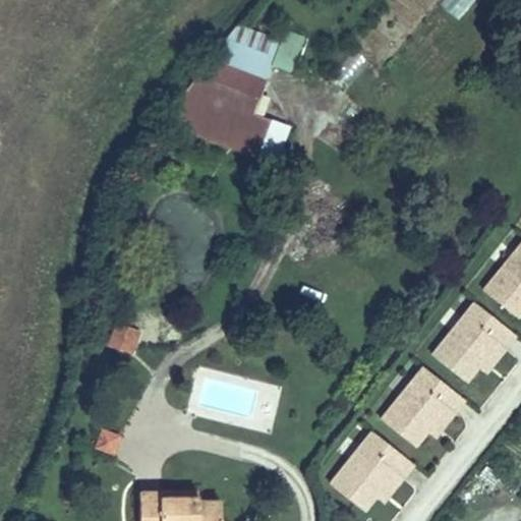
[(462,20),(471,0),(443,0),(439,9),(462,20)]
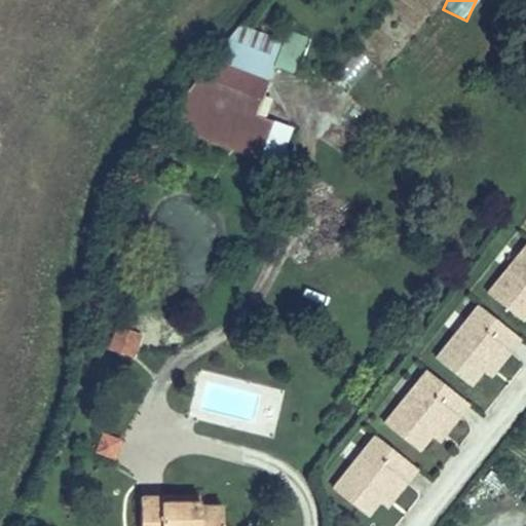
[(254,117),(266,83),(275,60),(227,41),(222,48),(190,87),(181,98),(162,120),(258,155),(270,123),(254,117)]
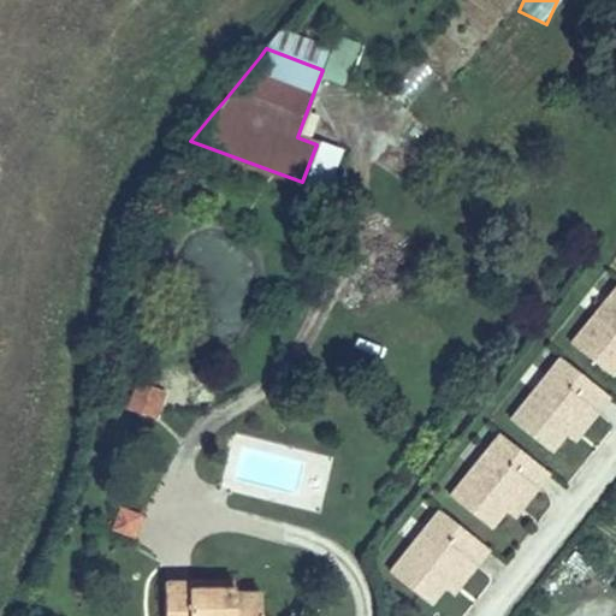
[(412,100),(434,72),(419,59),(396,87),(412,100)]
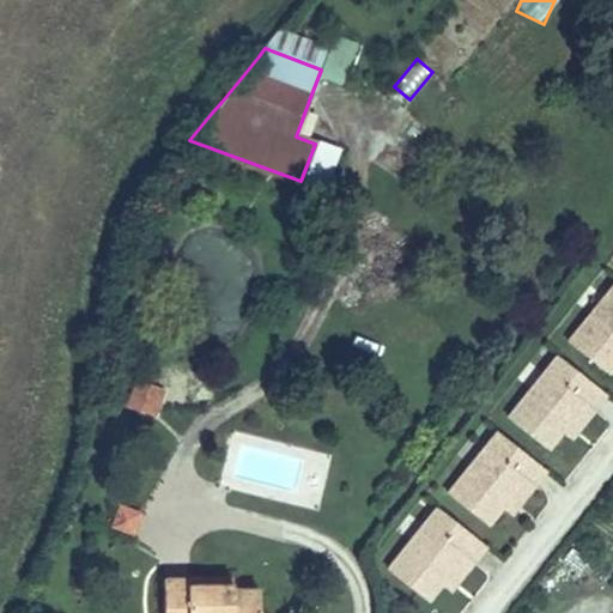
[(612,364),(612,286),(569,343),(607,372),(612,364)]
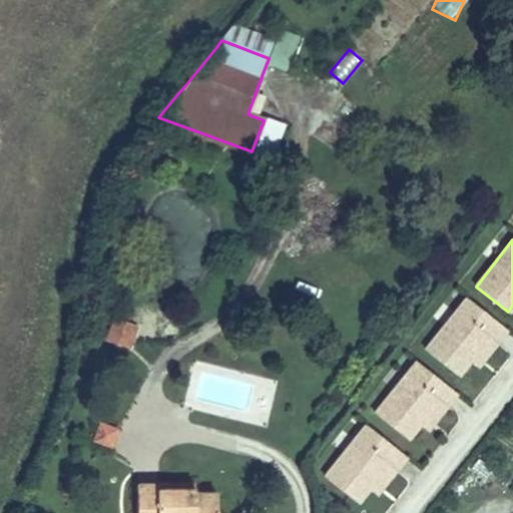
[(469,360),(488,337),(496,343),(506,330),(467,299),(426,350),(458,375),(469,360)]
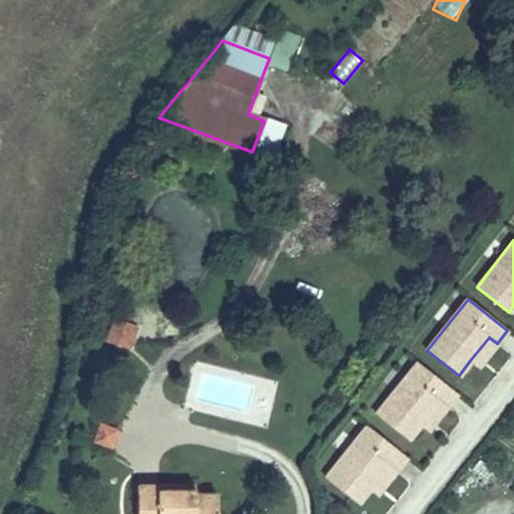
[(125,349),(135,325),(116,318),(107,342),(125,349)]
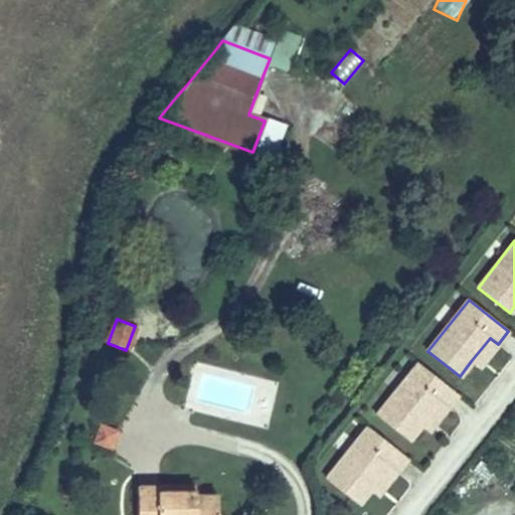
[(479,368),(498,344),(490,338),(471,361),(479,368)]
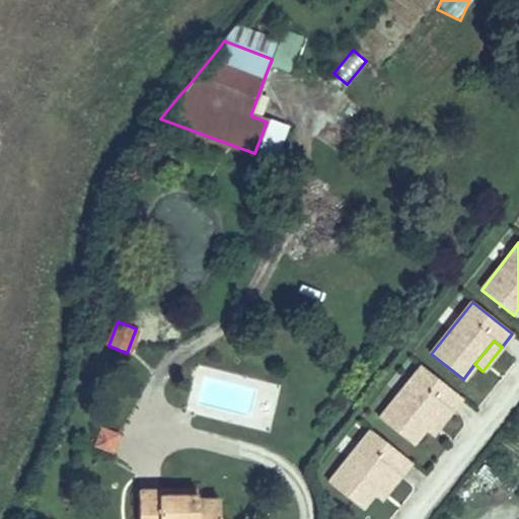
[(450,412),(461,397),(421,366),(379,419),(412,444),(424,429),(442,404),(450,412)]
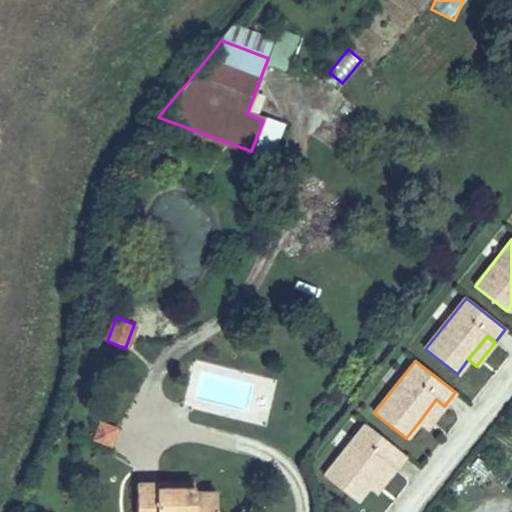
[(426,429),(444,406),(436,399),(418,423),(426,429)]
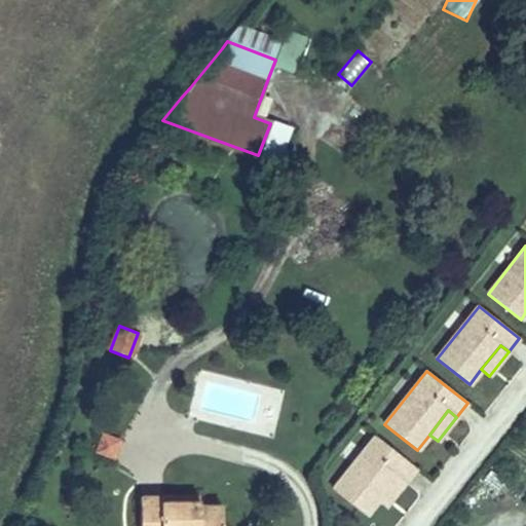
[(113,457),(119,441),(104,436),(98,451),(113,457)]
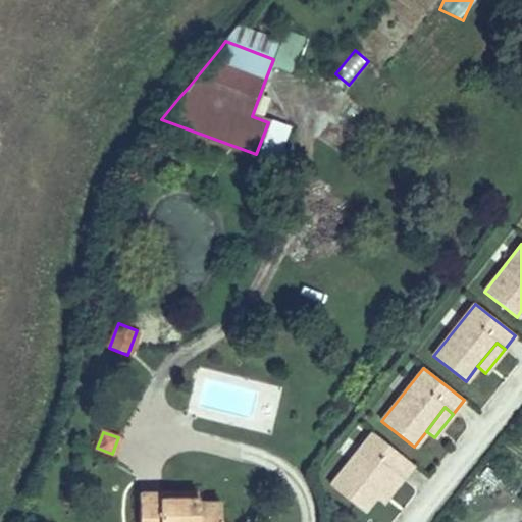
[(363,511),(375,496),(374,496),(394,472),(402,478),(413,464),(372,432),(330,485),(363,511)]
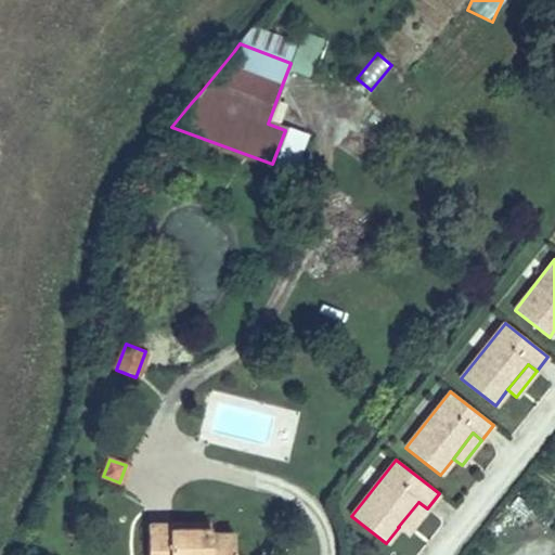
[(407,534),(427,508),(418,502),(398,527),(399,527),(407,534)]
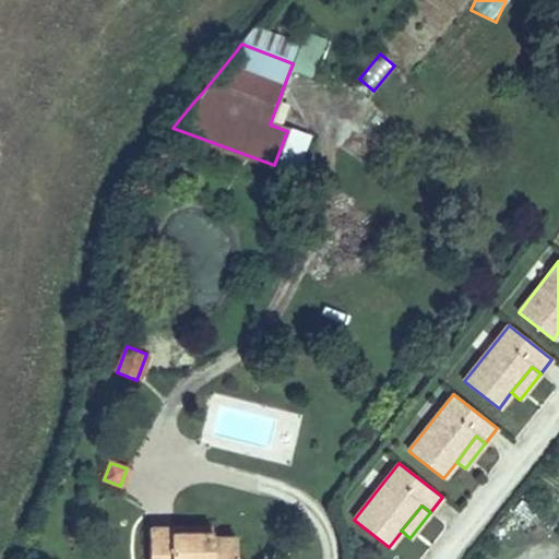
[(150,558),(236,558),(236,538),(212,538),(211,527),(149,528),(150,558)]
